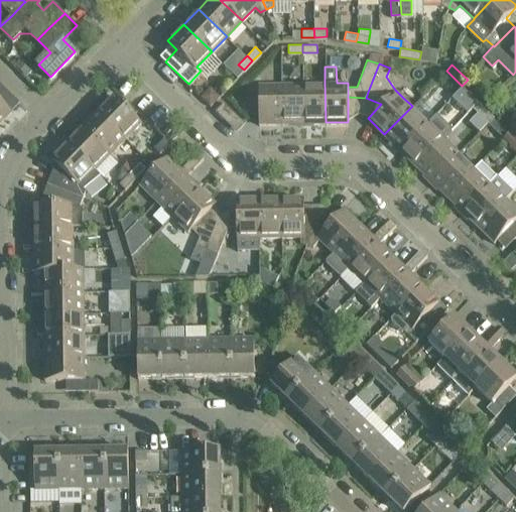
[(0,121),(11,110),(0,99),(0,91),(5,87),(0,82),(0,121)]
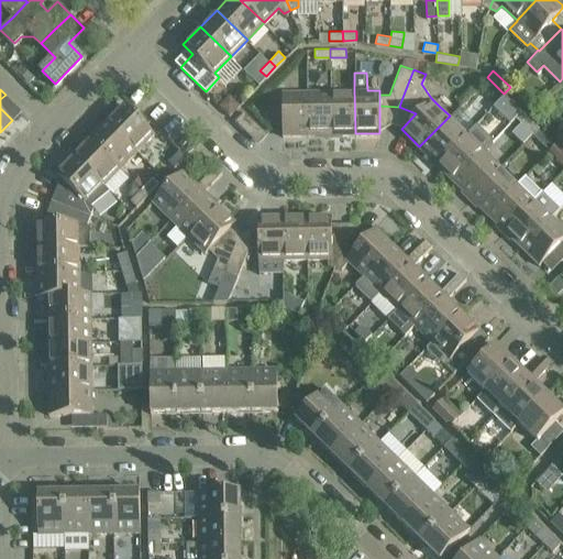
[(331,90),(307,91),(308,134),(331,133),(331,90)]
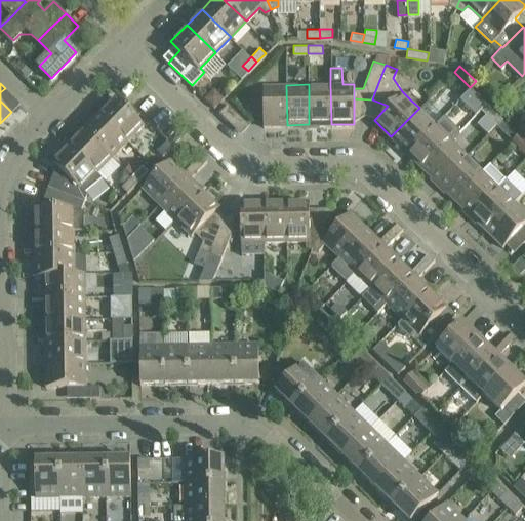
[(309,124),(331,124),(330,84),(309,84),(309,124)]
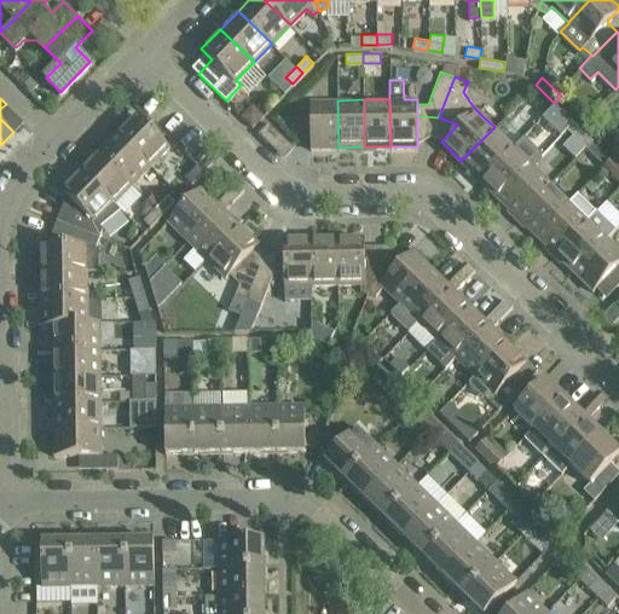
[(339,148),(337,100),(310,100),(311,148),(339,148)]
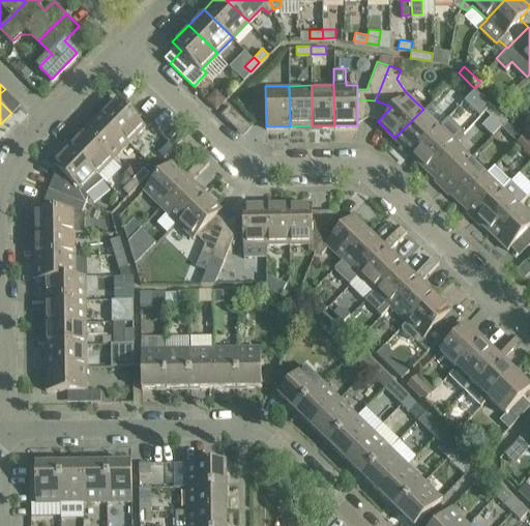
[(474,88),(464,98),(480,114),(486,109),(491,103),(475,87),(474,88)]
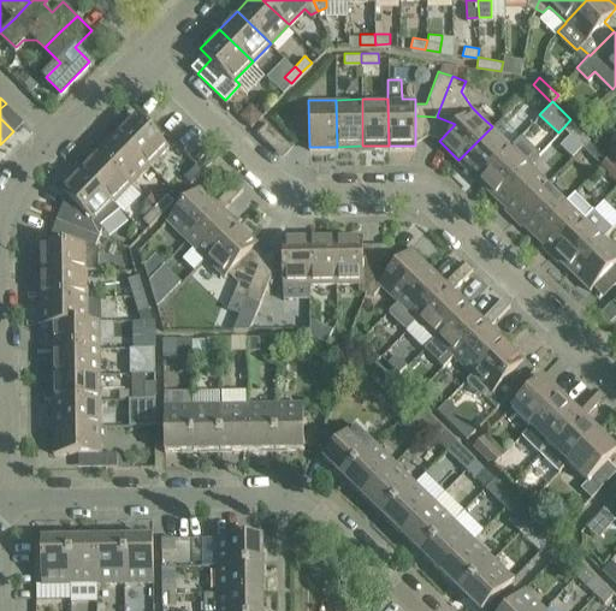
[(135,112),(116,131),(149,164),(169,144),(135,112)]
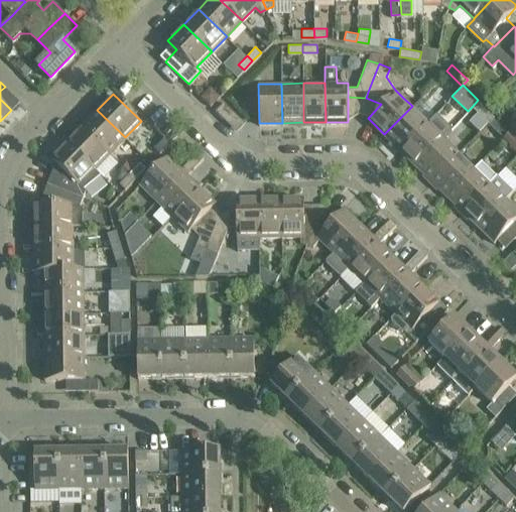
[(216,110),(222,116),(231,108),(224,101),(216,110)]
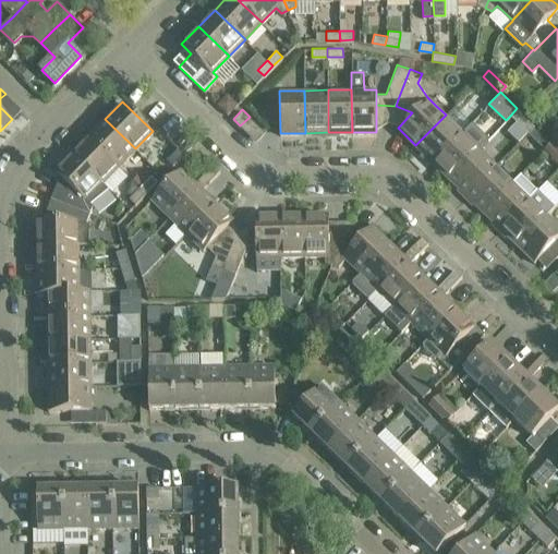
[(446,115),(415,145),(433,161),(462,131),(446,115)]
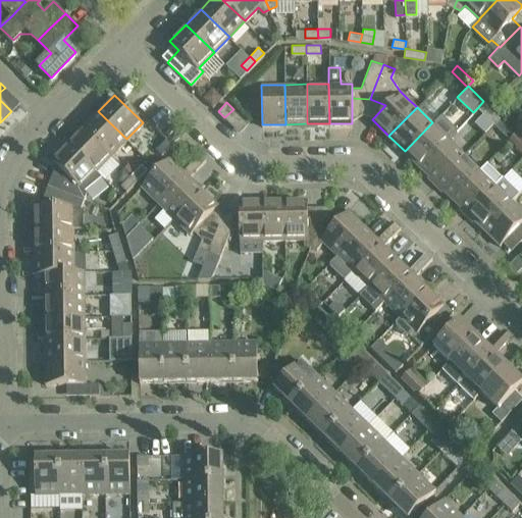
[(500,117),(488,107),(483,112),(493,122),(500,117)]
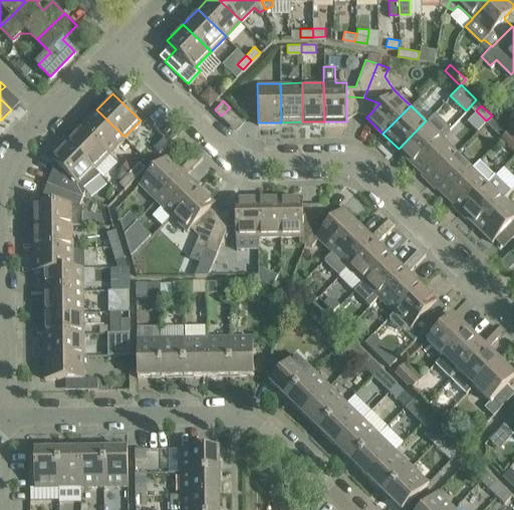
[(96,109),(81,124),(109,152),(124,137),(96,109)]
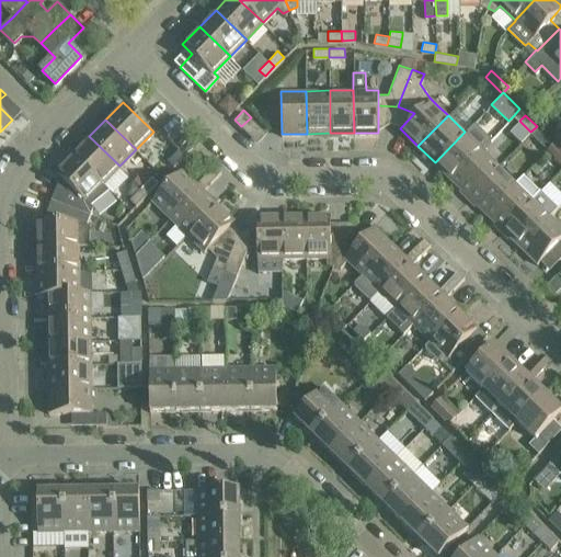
[(537,126),(530,132),(541,143),(548,136),(537,126)]
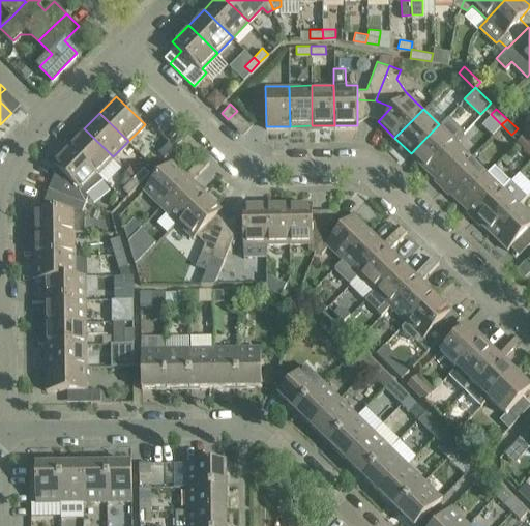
[(439,124),(411,153),(427,169),(455,140),(439,124)]
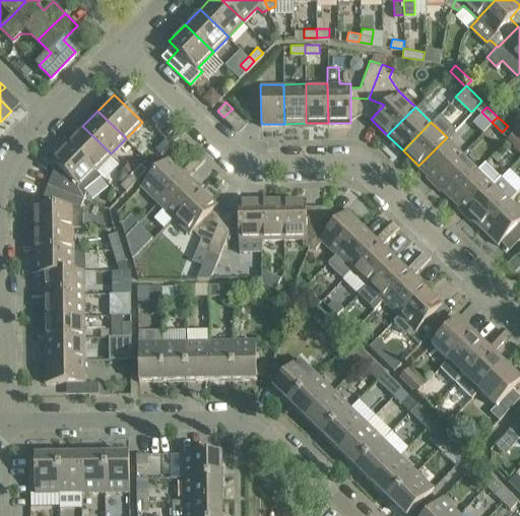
[(82,126),(67,142),(95,170),(111,153),(82,126)]
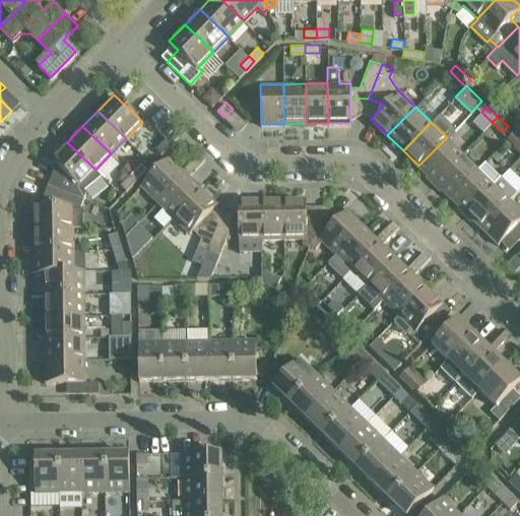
[(519,149),(519,138),(513,132),(508,137),(513,143),(519,149)]
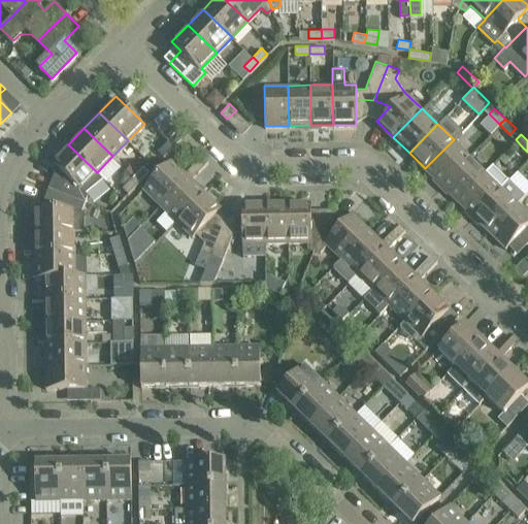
[(168,139),(158,150),(164,156),(174,144),(168,139)]
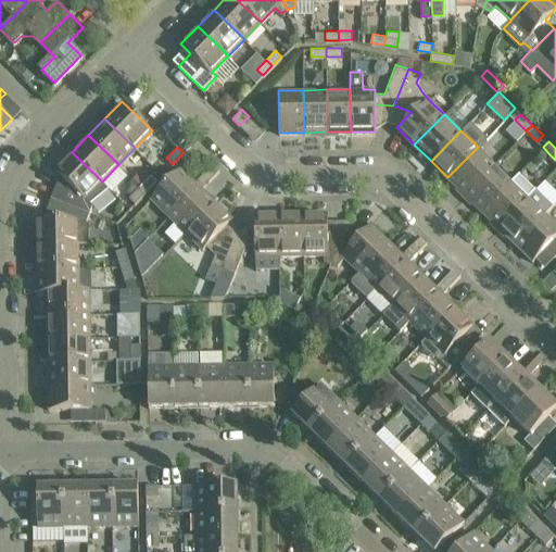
[(478,147),(447,177),(465,193),(494,163),(478,147)]
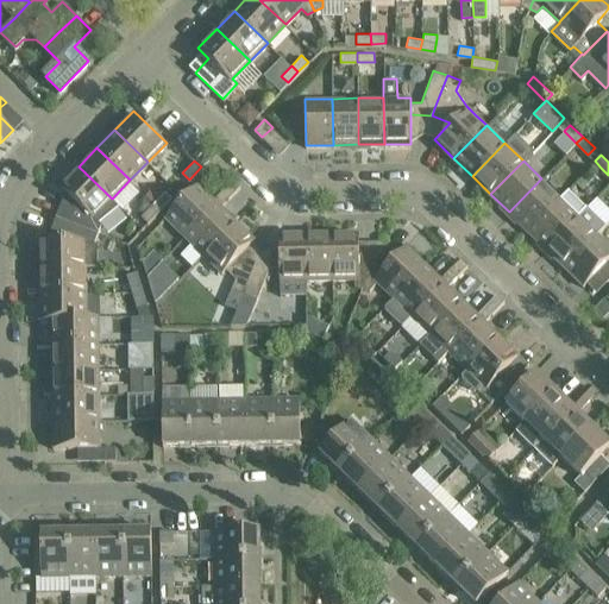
[(66,192),(56,215),(99,231),(101,224),(98,219),(119,205),(112,199),(79,167),(60,186),(66,192)]
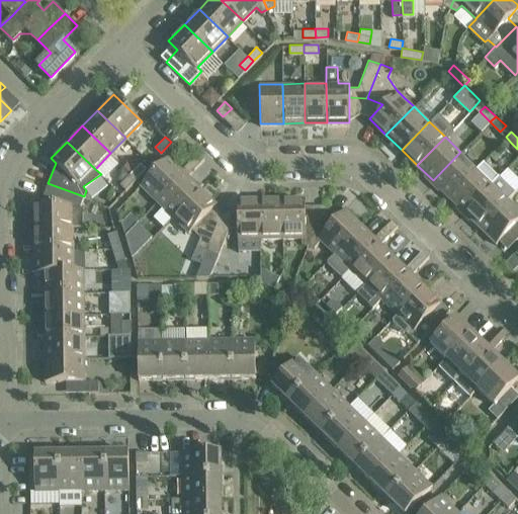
[(198,151),(181,169),(184,172),(157,200),(172,216),(200,187),(187,175),(204,157),(198,151)]
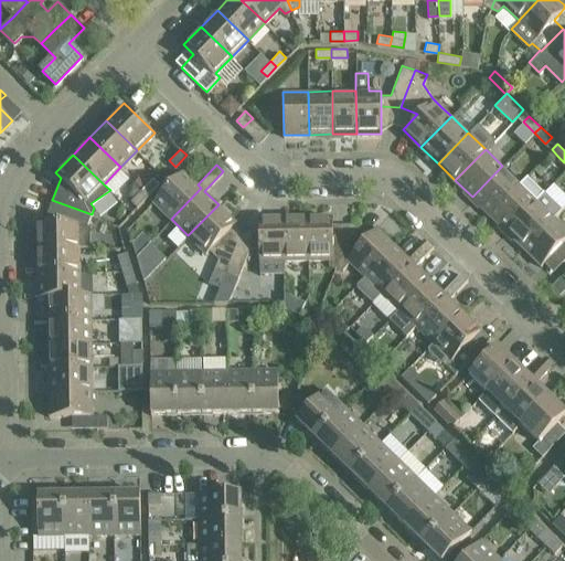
[(472,197),(489,213),(519,182),(502,166),(472,197)]
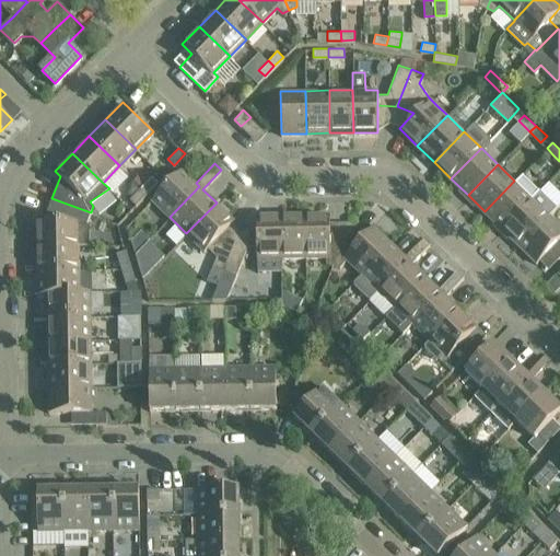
[(196,183),(182,169),(152,199),(170,217),(199,186),(196,183)]
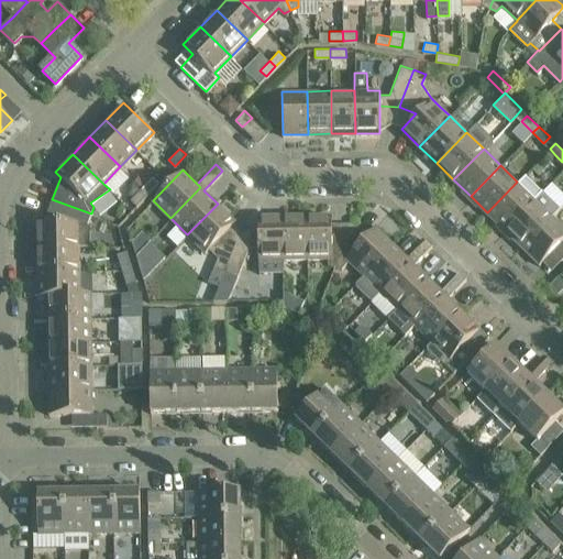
[(143,172),(134,179),(142,187),(150,178),(143,172)]
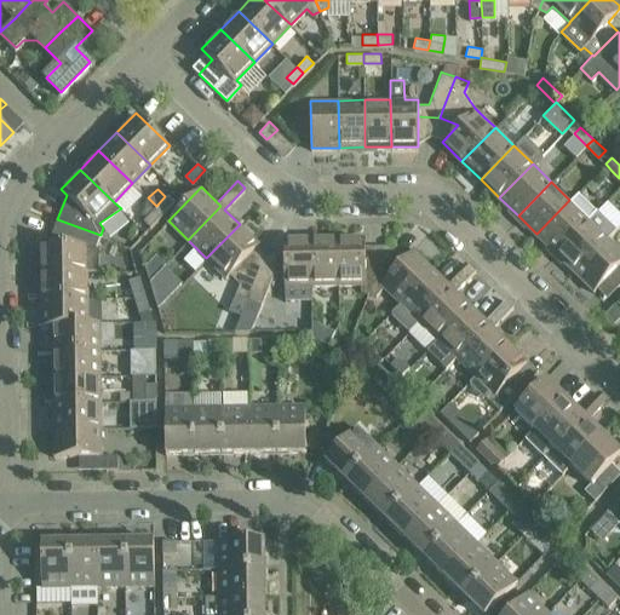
[(537,234),(556,253),(597,210),(578,191),(569,200),(537,234)]
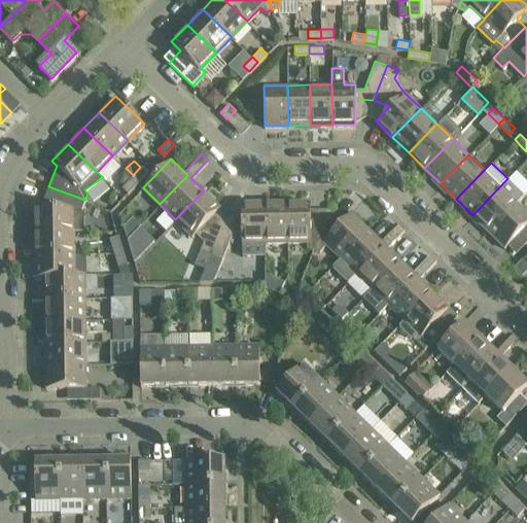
[(139,181),(148,170),(143,165),(140,167),(133,175),(139,181)]
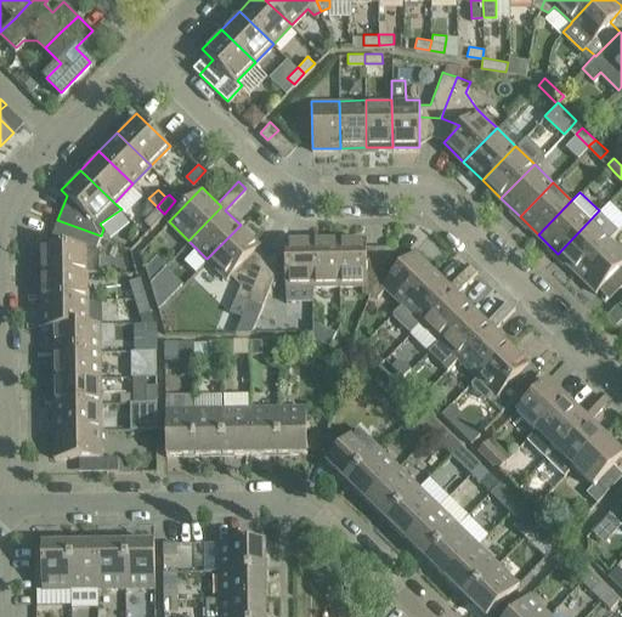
[(141,204),(141,213),(146,218),(156,208),(147,199),(141,204)]
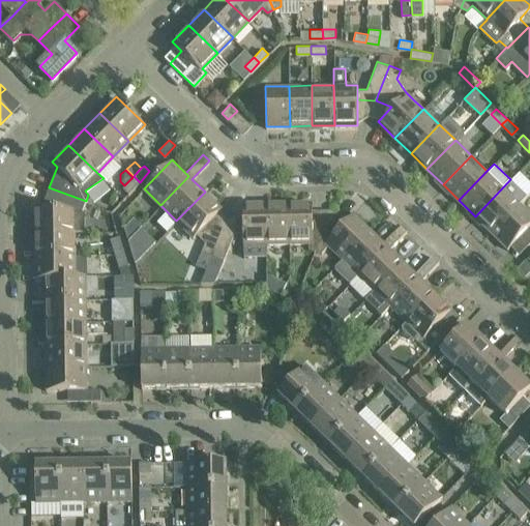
[(128,194),(140,182),(134,176),(133,177),(124,185),(122,187),(128,194)]
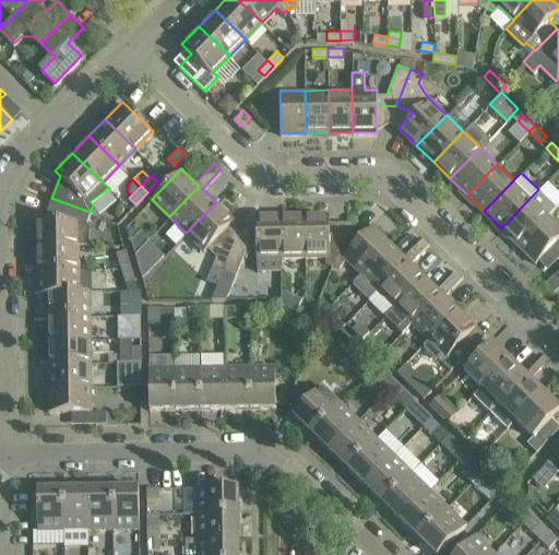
[(518,245),(547,213),(555,205),(538,189),(501,228),(518,245)]
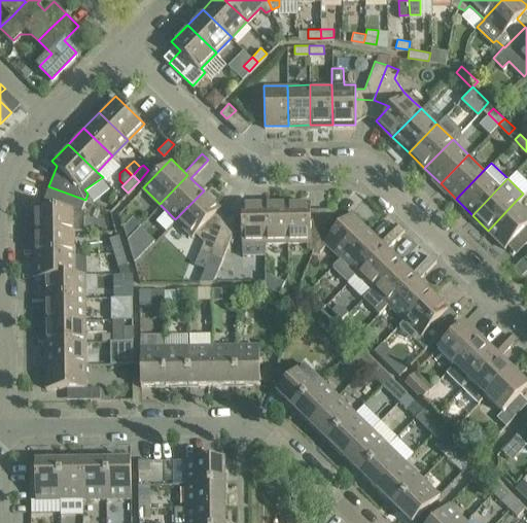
[(40,207),(33,207),(34,230),(75,230),(84,230),(84,210),(81,210),(85,200),(48,186),(40,207)]
